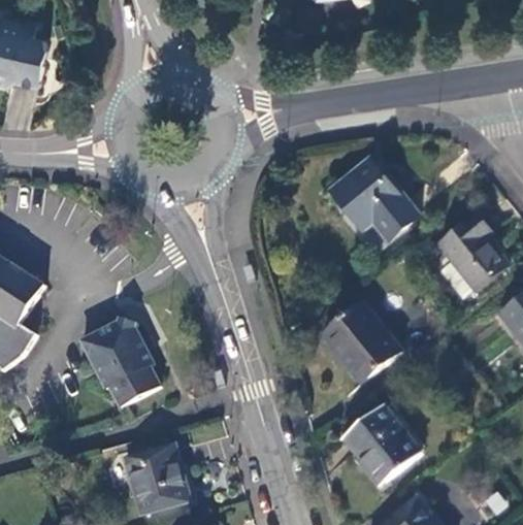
[(0,83),(5,85),(12,80),(34,86),(44,48),(40,40),(28,37),(31,26),(0,19),(0,83)]
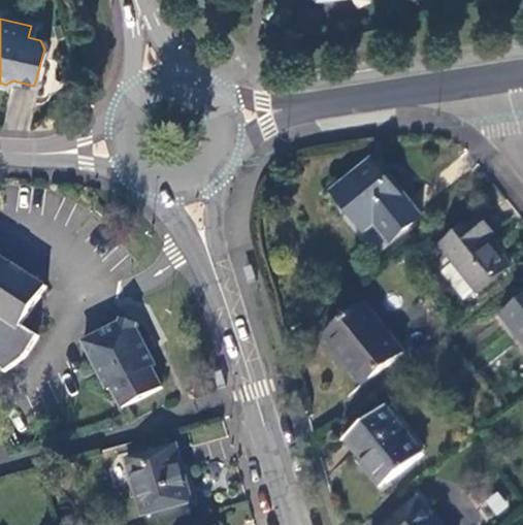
[(393,194),(364,160),(328,190),(360,229),(368,222),(383,240),(414,215),(395,192),(393,194)]
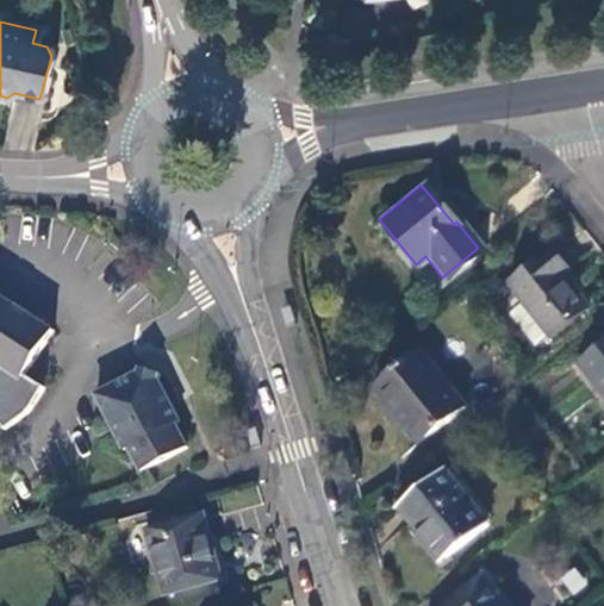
[(545,247),(500,282),(543,336),(581,306),(556,273),(561,268),(545,247)]
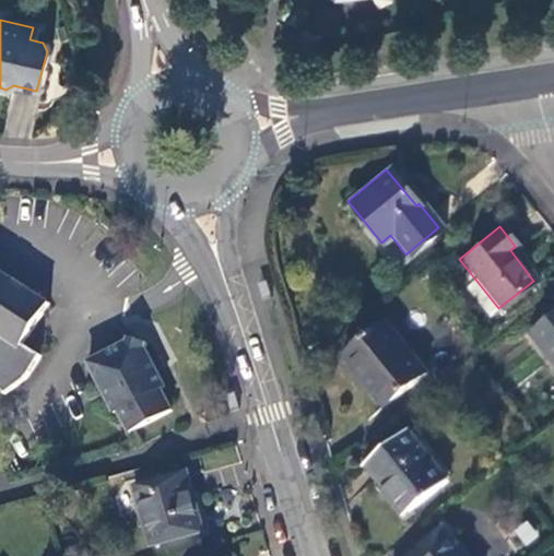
[(4,278),(0,274),(0,385),(6,393),(27,378),(45,356),(15,340),(43,302),(6,276),(4,278)]
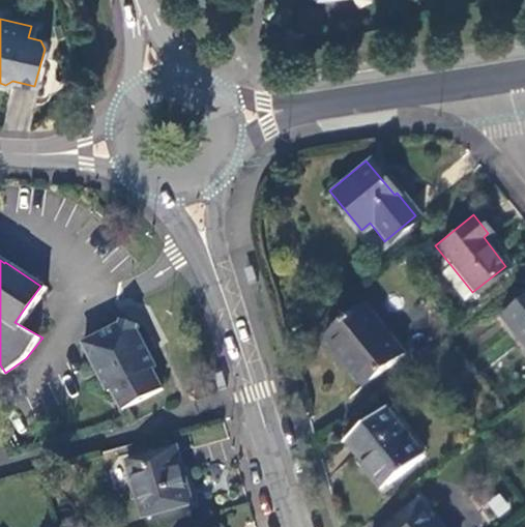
[(524,291),(496,315),(524,351),(524,291)]
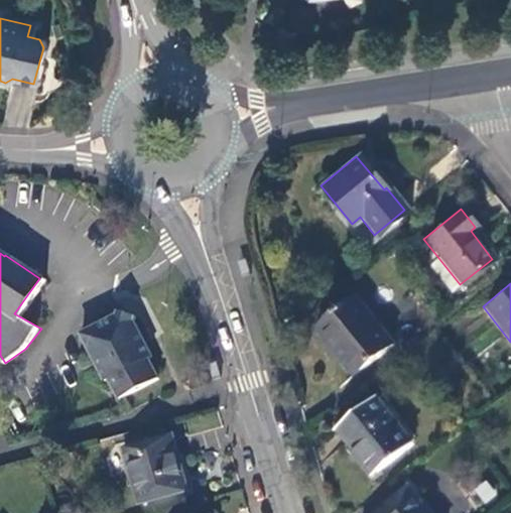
[(350,296),(315,324),(341,357),(337,361),(348,375),(386,344),(350,296)]
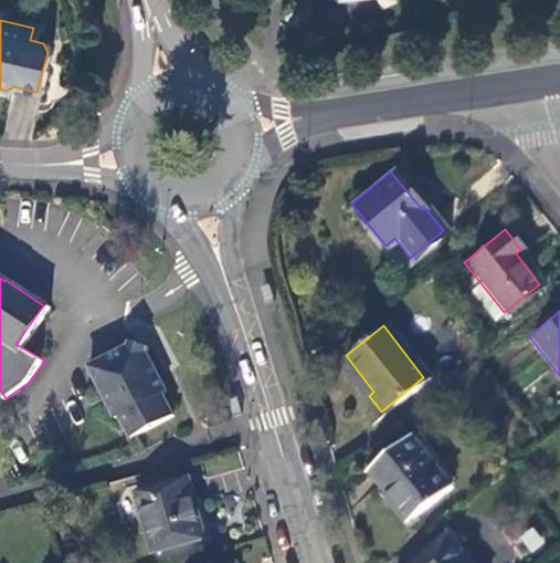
[(83,363),(109,415),(114,414),(125,435),(168,414),(157,391),(160,388),(140,350),(141,344),(123,339),(123,344),(83,363)]
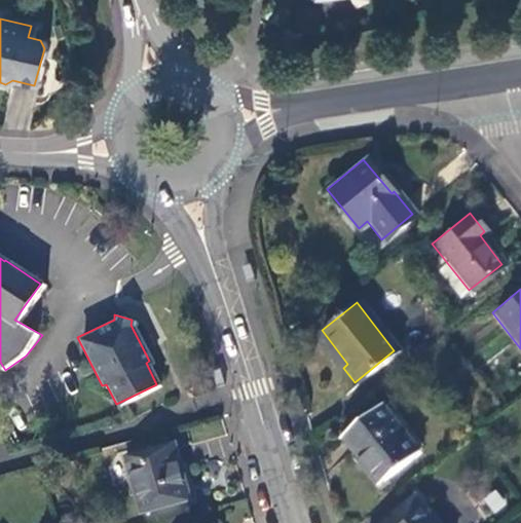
[(415,451),(377,404),(337,436),(349,451),(354,448),(379,480),(415,451)]
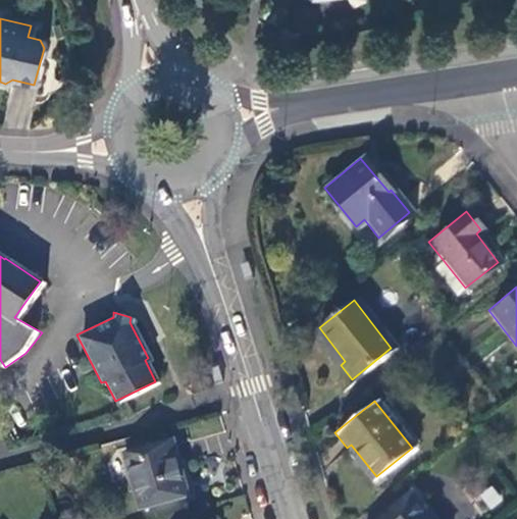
[(185,492),(171,439),(124,453),(139,506),(185,492)]
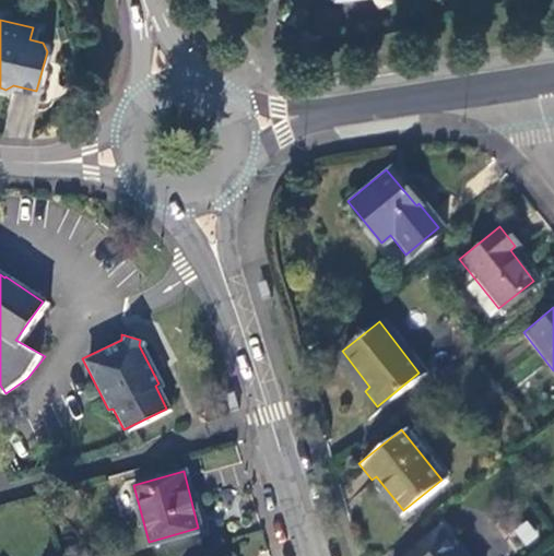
[(507,529),(522,541),(533,529),(518,516),(507,529)]
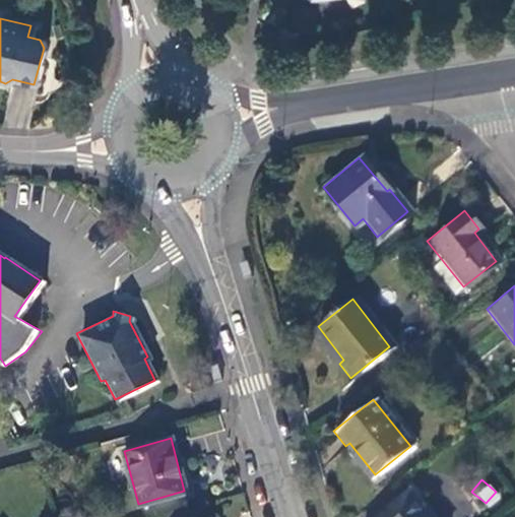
[(427,516),(405,491),(372,516),(427,516)]
